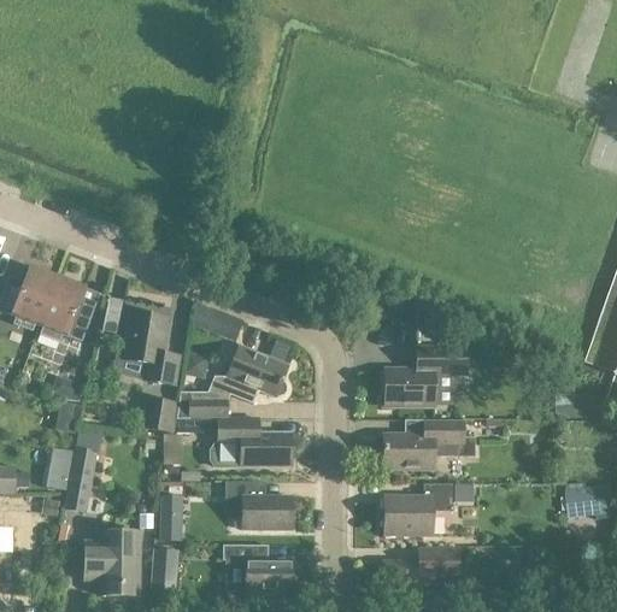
[(39,323),(57,275),(29,265),(21,286),(6,280),(0,294),(0,309),(15,315),(12,322),(31,329),(34,322),(39,323)]
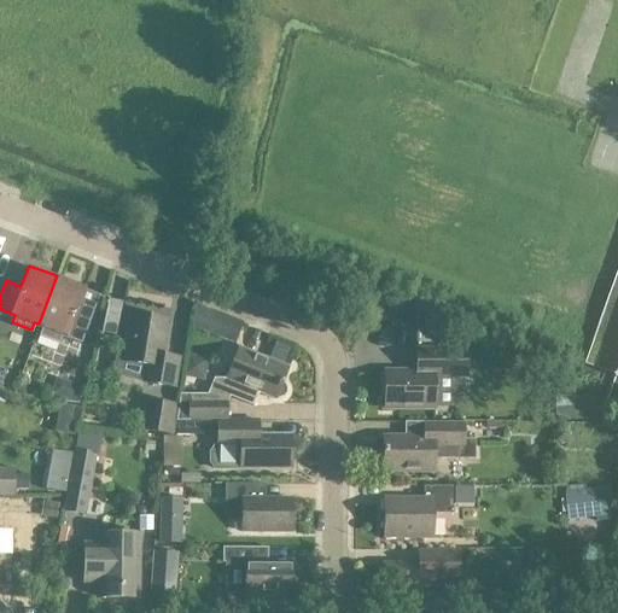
[(617,272),(587,360),(617,371),(617,373),(607,401),(617,404),(617,272)]
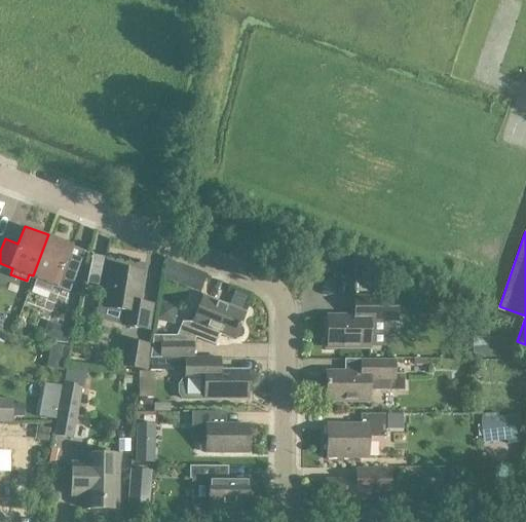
[(72,244),(48,234),(33,275),(35,276),(33,284),(49,290),(52,284),(69,290),(78,266),(65,261),(72,244)]
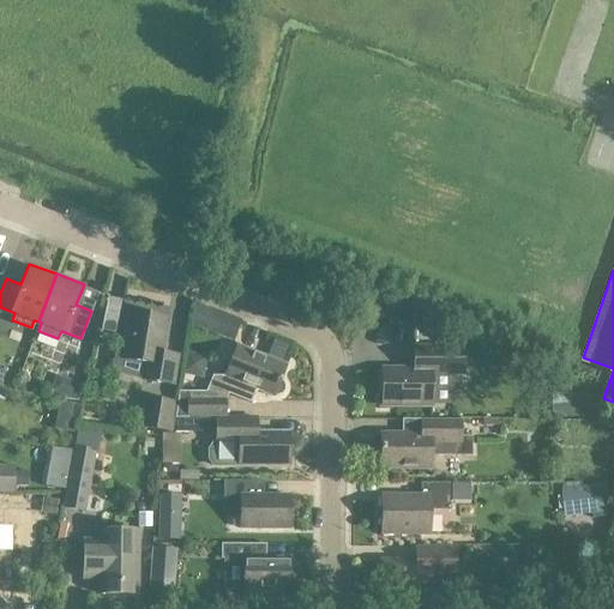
[(241,317),(212,306),(205,325),(233,336),(241,317)]
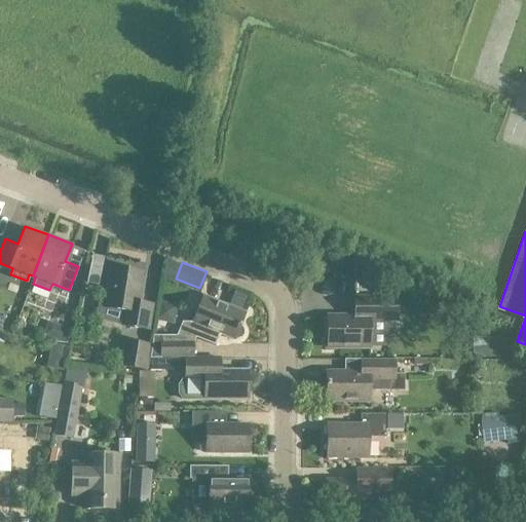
[(106,305),(124,308),(122,324),(148,328),(152,302),(138,300),(142,270),(112,265),(106,305)]
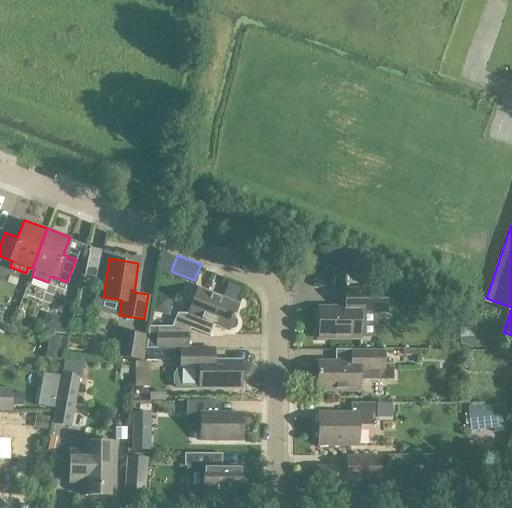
[(359,335),(358,311),(386,311),(386,285),(343,285),(343,306),(319,306),(319,336),(359,335)]
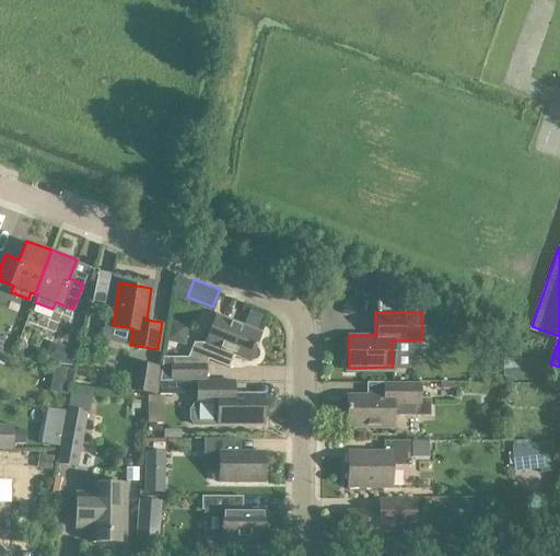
[(234,352),(248,359),(259,329),(216,313),(206,340),(194,340),(188,355),(163,355),(160,380),(171,379),(196,379),(206,379),(206,361),(208,357),(229,365),(234,352)]
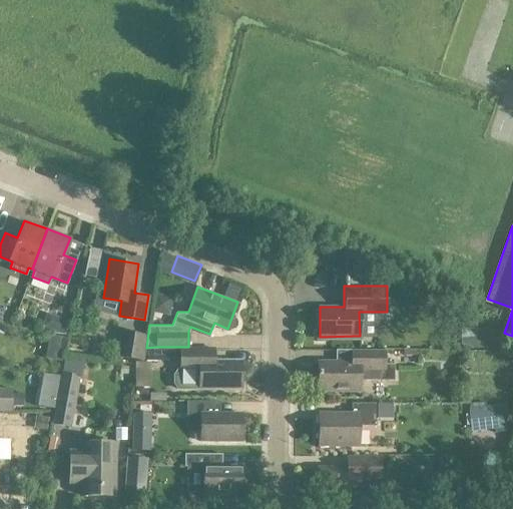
[(50,327),(65,332),(70,319),(55,313),(50,327)]
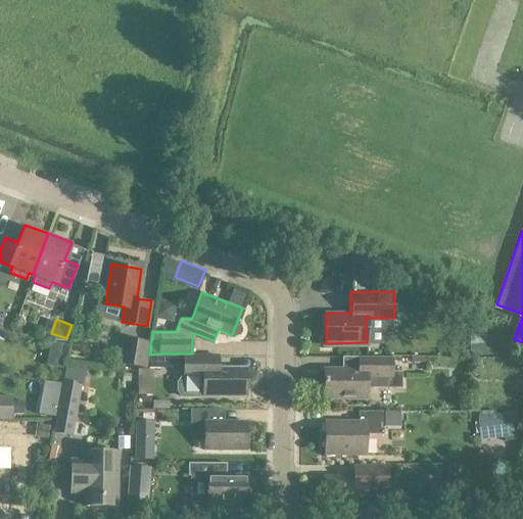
[(471,354),(510,354),(510,333),(471,332),(471,354)]
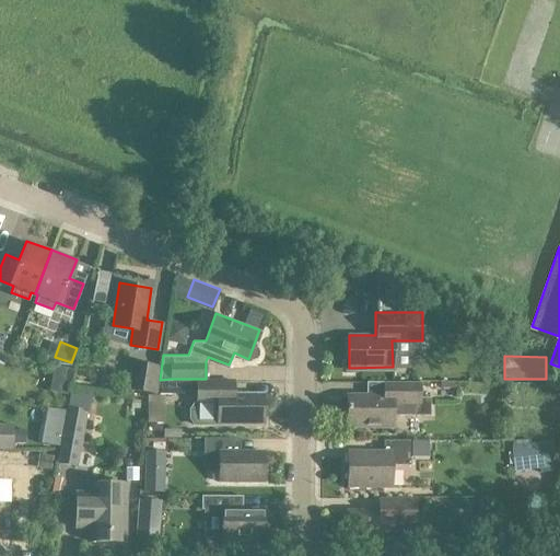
[(130,358),(126,385),(155,390),(160,361),(130,358)]
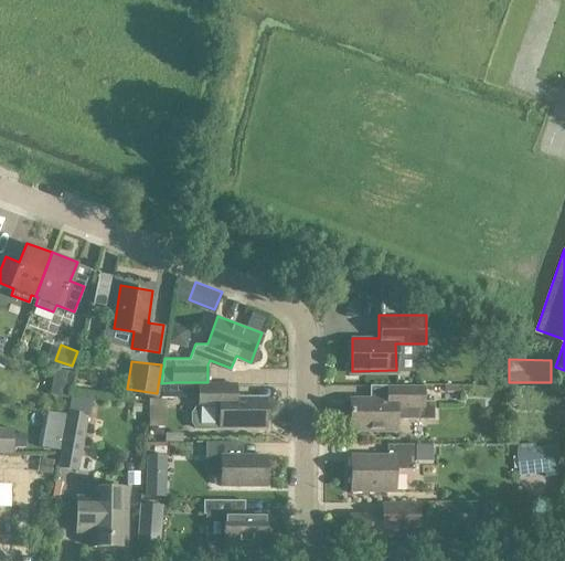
[(173,395),(172,382),(161,383),(161,397),(166,397),(173,395)]
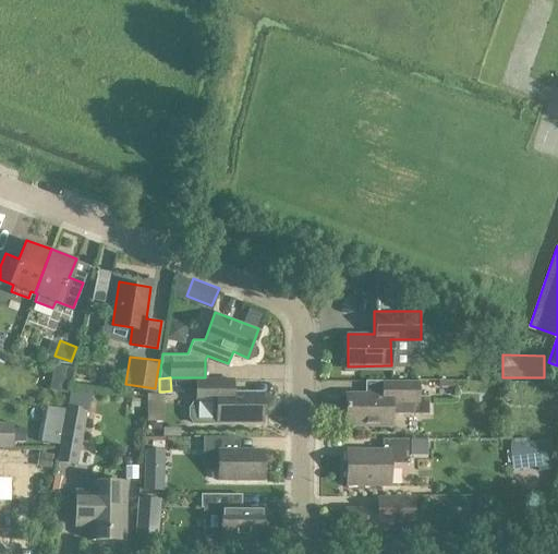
[(233,377),(205,377),(195,377),(195,399),(193,399),(189,407),(189,416),(192,423),(216,423),(216,421),(264,421),(264,390),(233,390),(233,377)]
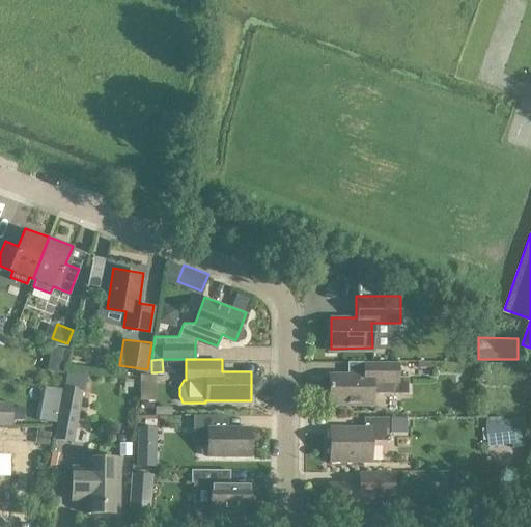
[(329,383),(329,388),(331,388),(331,403),(372,403),(372,392),(408,392),(408,375),(397,375),(397,361),(365,361),(365,373),(331,373),(331,383),(329,383)]
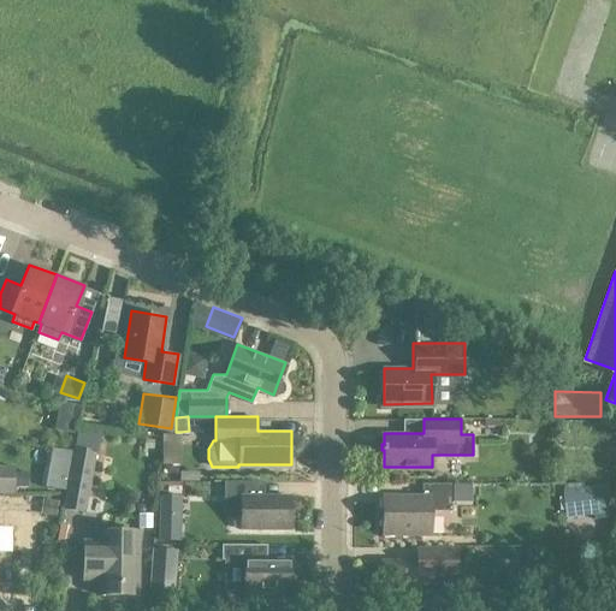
[(73,446),(63,508),(86,511),(96,450),(73,446)]
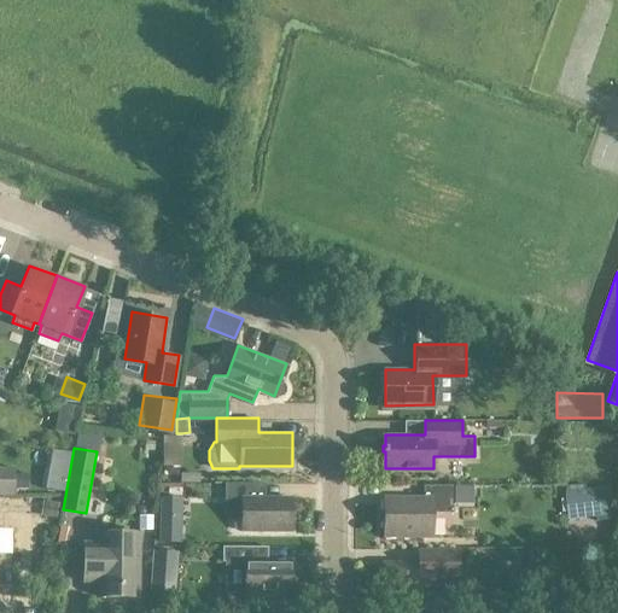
[(0,465),(0,492),(15,494),(15,466),(0,465)]
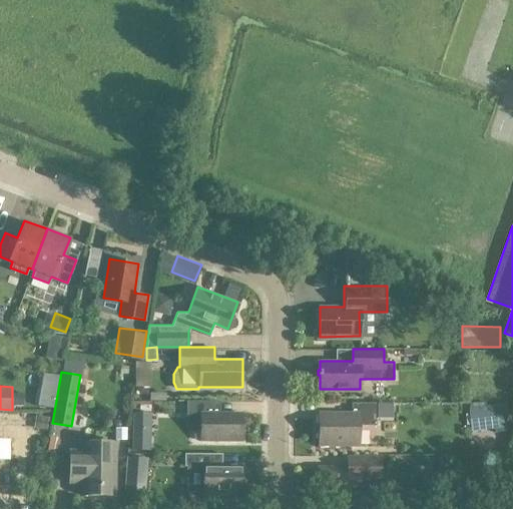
[(186,424),(199,424),(200,440),(241,440),(241,412),(215,412),(215,400),(186,400),(186,424)]
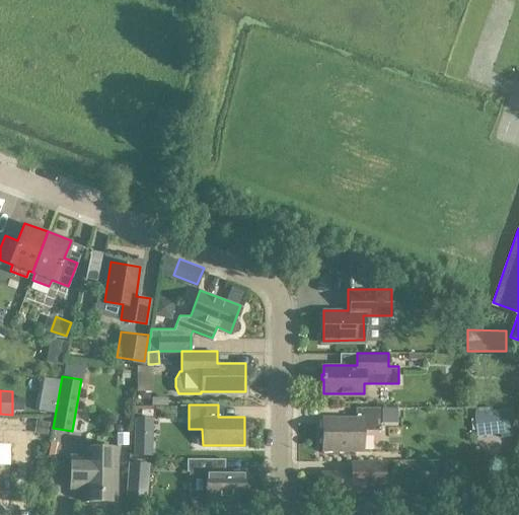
[(381,430),(381,422),(397,422),(397,406),(356,406),(356,417),(323,417),(323,448),(364,448),(364,430),(381,430)]
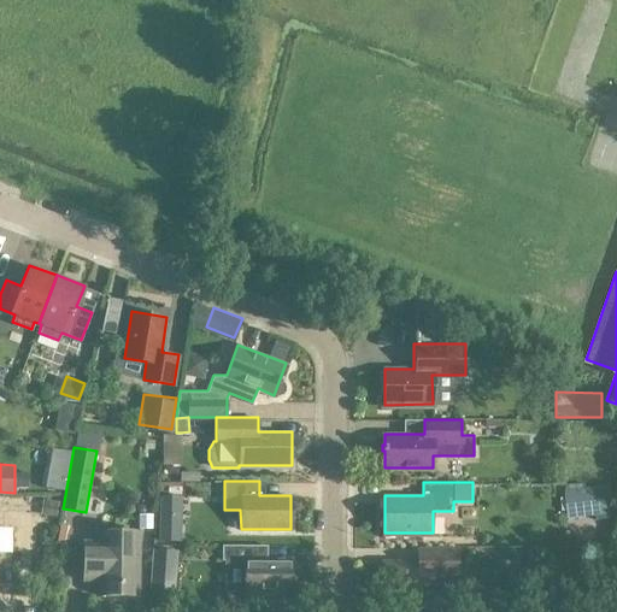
[(577,515),(613,511),(611,483),(575,487),(577,515)]
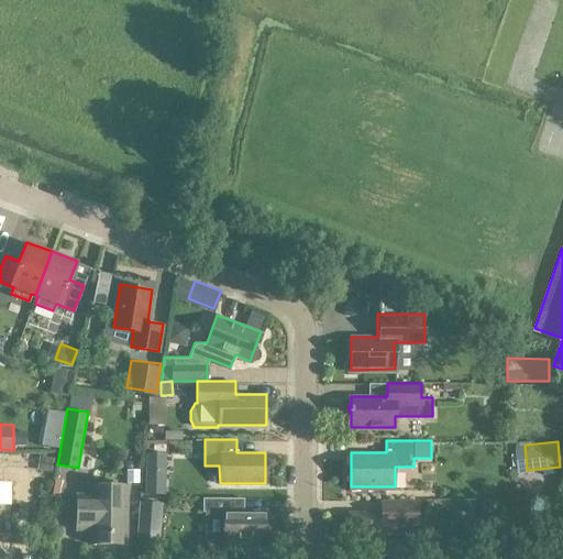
[(164,492),(165,469),(145,469),(145,492),(164,492)]
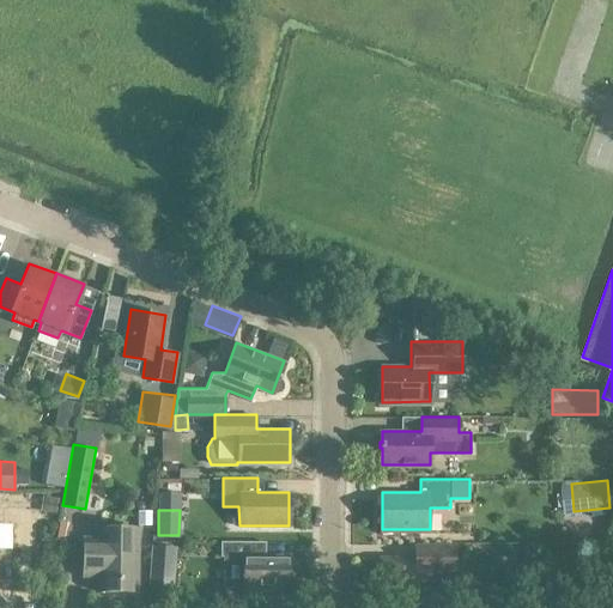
[(19,511),(0,511),(0,537),(20,537),(19,511)]
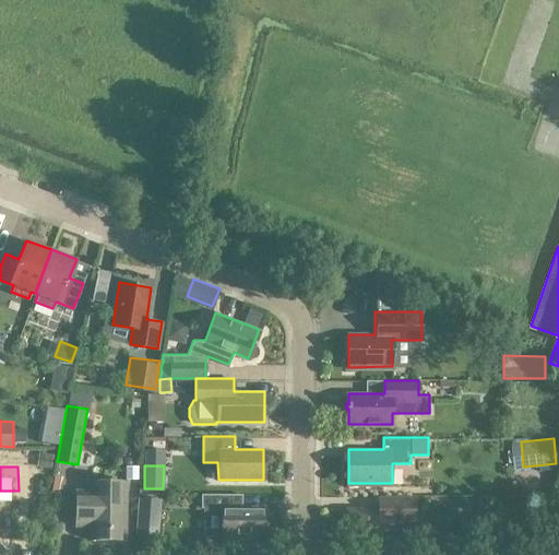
[(127,481),(90,481),(90,489),(76,489),(76,524),(90,526),(90,539),(127,539),(127,481)]
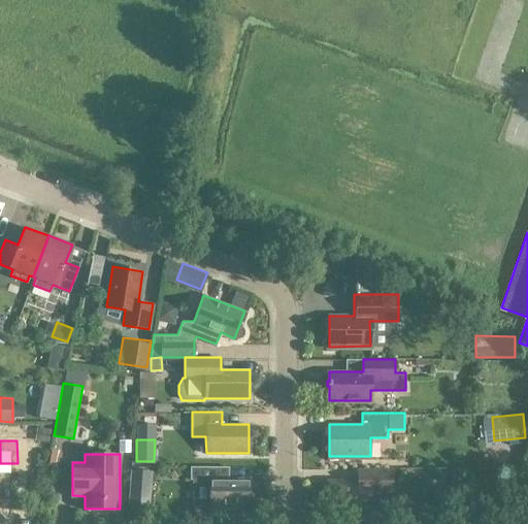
[(210,505),(210,508),(249,506),(249,479),(224,479),(224,466),(191,467),(191,480),(192,480),(192,505),(210,505)]
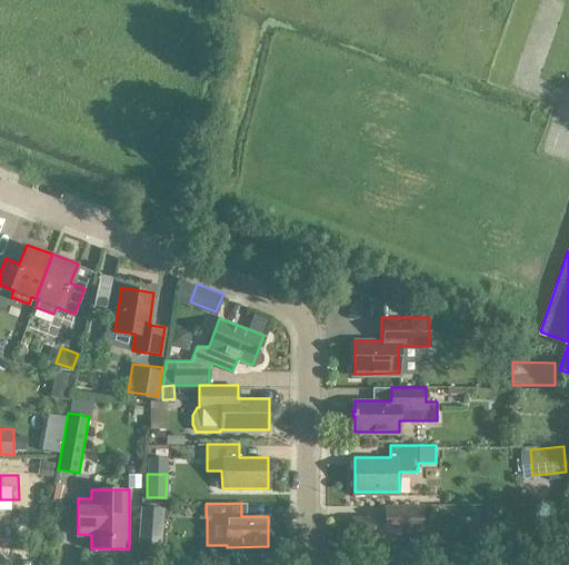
[(161,545),(165,507),(140,505),(138,543),(161,545)]
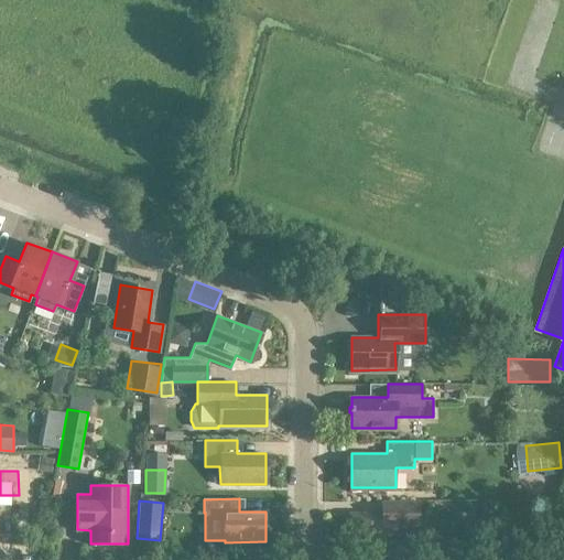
[(351,546),(394,546),(394,528),(419,528),(419,502),(382,502),(382,515),(371,515),(371,513),(351,513),(351,546)]
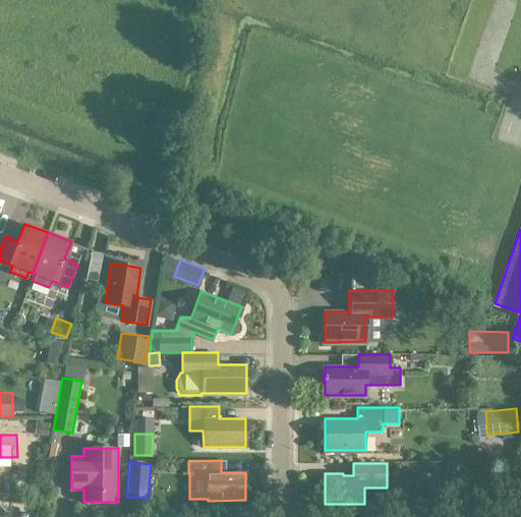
[(38,501),(22,501),(23,512),(38,511),(38,501)]
